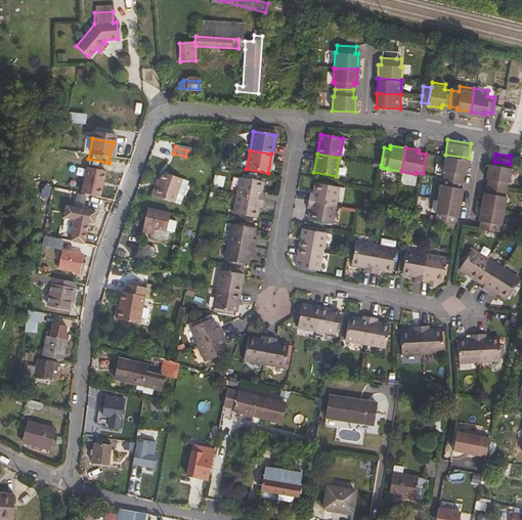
[(467,173),(469,158),(445,155),(443,170),(448,170),(447,178),(463,180),(464,173),(467,173)]
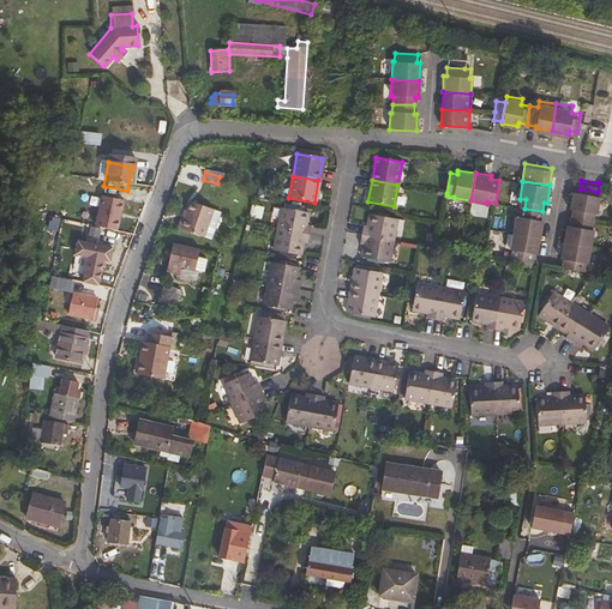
[(574,207),(573,216),(591,218),(592,210),(599,211),(601,193),(598,192),(580,190),(574,188),(571,206),(574,207)]
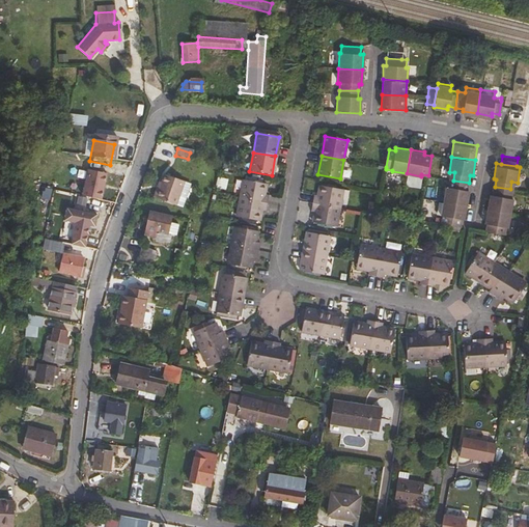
[(83,196),(106,201),(110,178),(105,177),(107,169),(89,166),(83,196)]
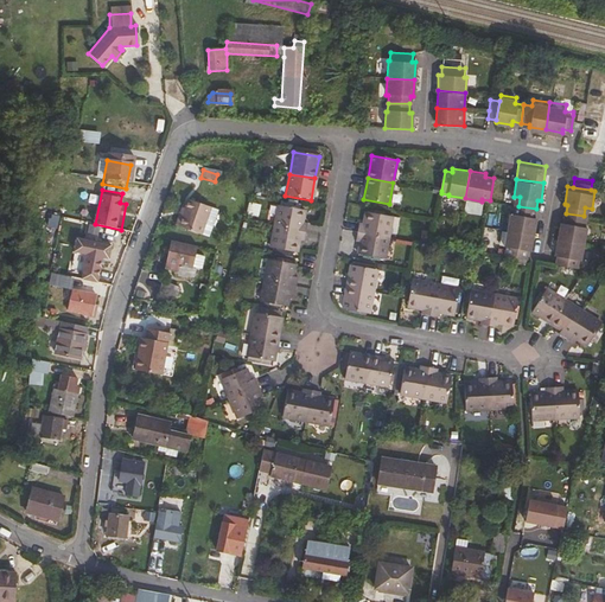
[(177,229),(186,231),(193,204),(189,203),(185,211),(183,219),(180,218),(177,229)]
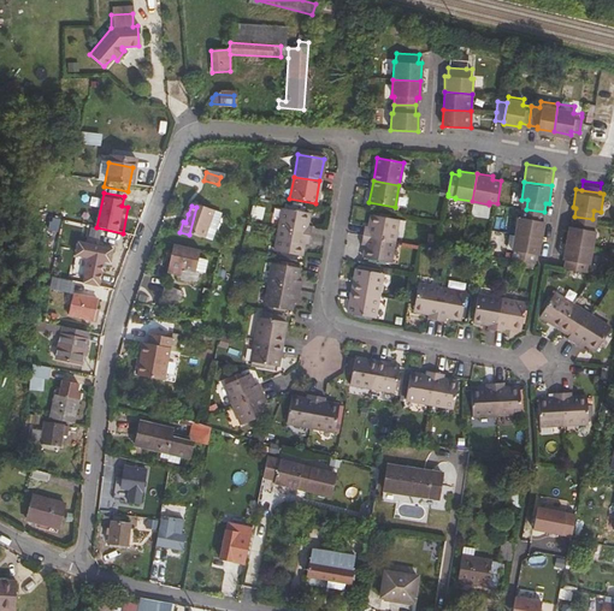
[(222,217),(196,207),(189,235),(205,241),(208,231),(216,233),(222,217)]
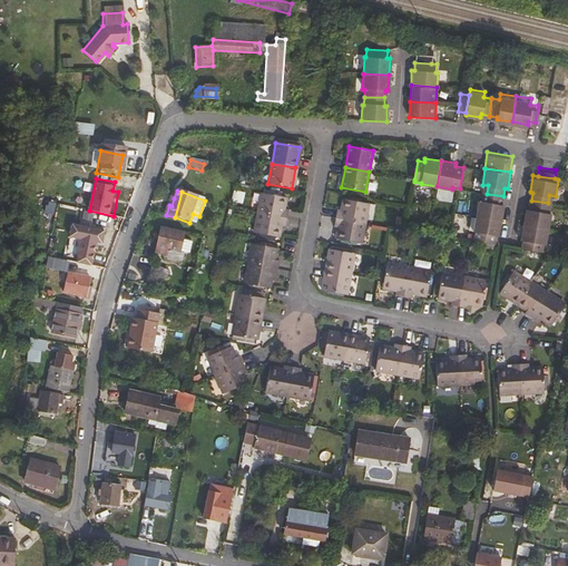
[(262,194),(258,213),(287,218),(289,210),(283,208),(285,198),(262,194)]
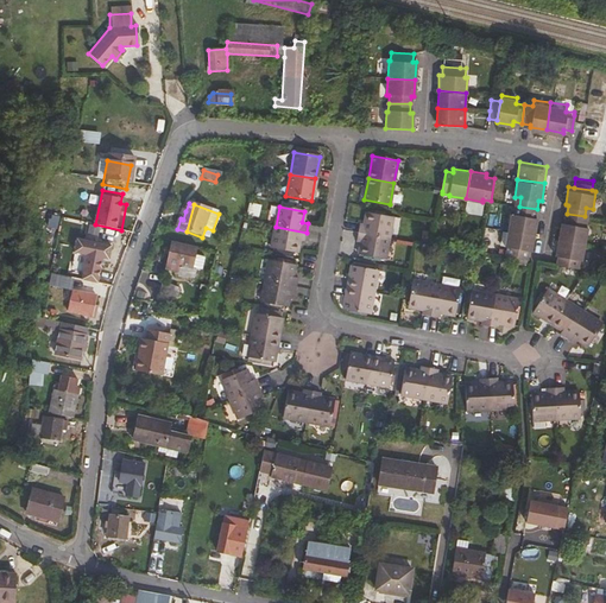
[(536,217),(537,209),(519,207),(518,215),(512,214),(510,230),(536,235),(538,217),(536,217)]
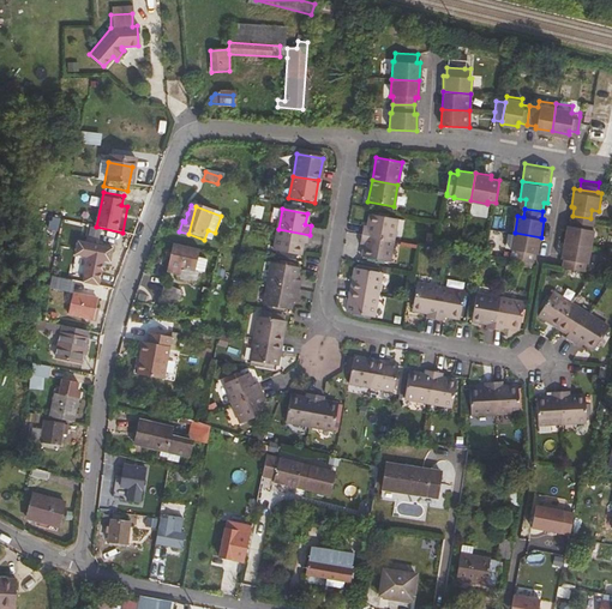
[(363,227),(361,235),(393,240),(396,219),(371,216),(369,228),(363,227)]
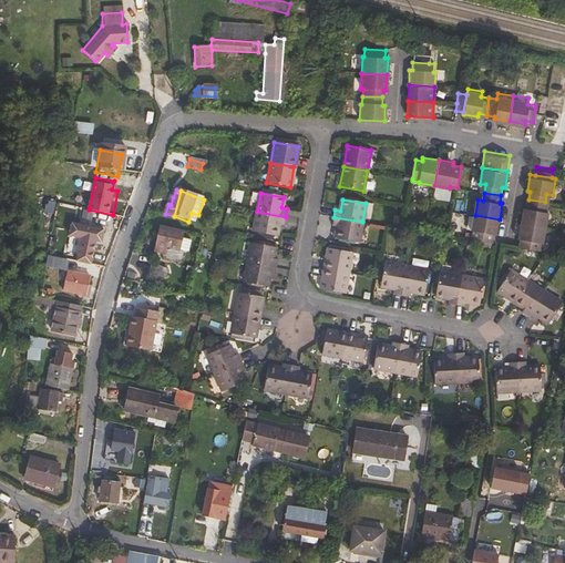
[(522,223),(547,226),(551,211),(544,210),(545,202),(528,200),(527,207),(524,206),(522,223)]
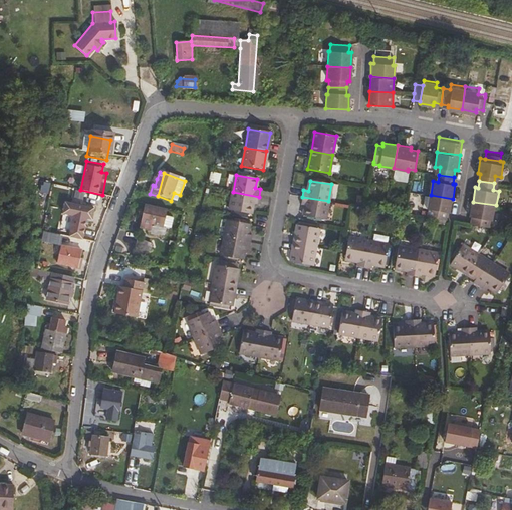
[(259,197),(233,192),(229,210),(250,214),(252,204),(257,205),(259,197)]
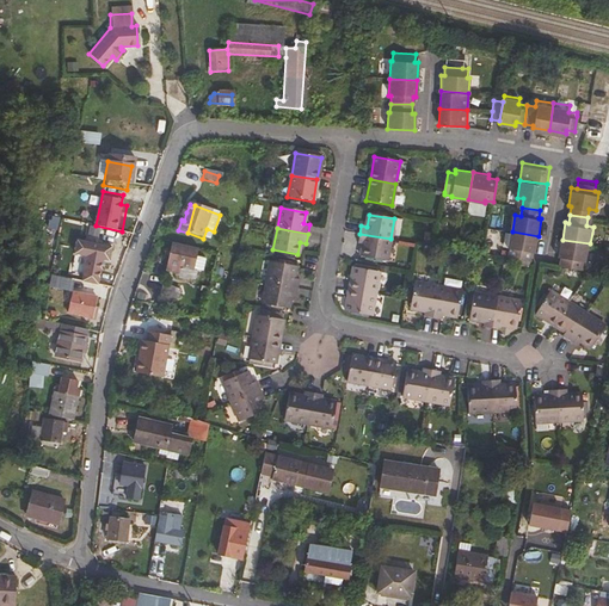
[(207,229),(203,239),(210,242),(214,232),(207,229)]
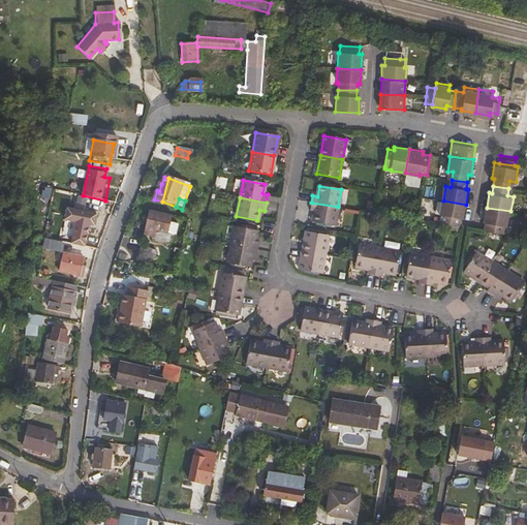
[(464,220),(466,205),(443,201),(440,216),(445,217),(445,223),(461,226),(462,219),(464,220)]
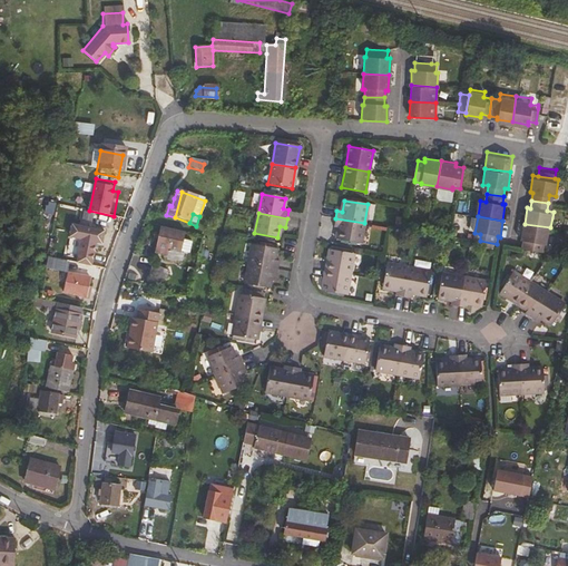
[(360,244),(364,223),(335,218),(334,227),(339,228),(336,240),(360,244)]
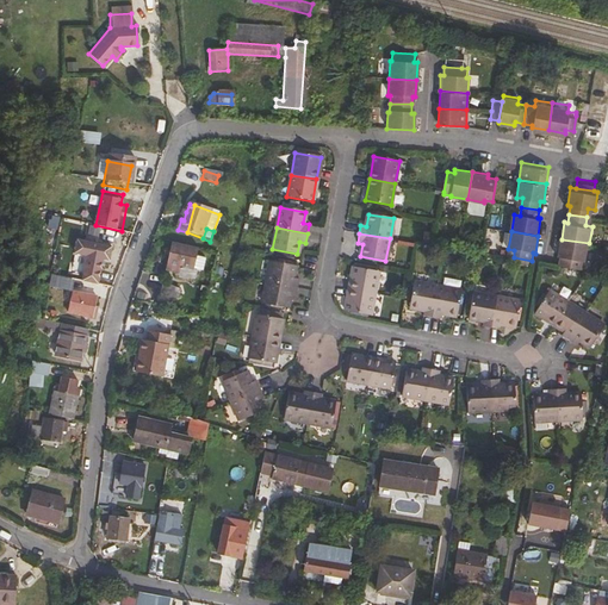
[(562,257),(560,266),(578,269),(579,261),(587,262),(589,243),(562,239),(558,257),(562,257)]
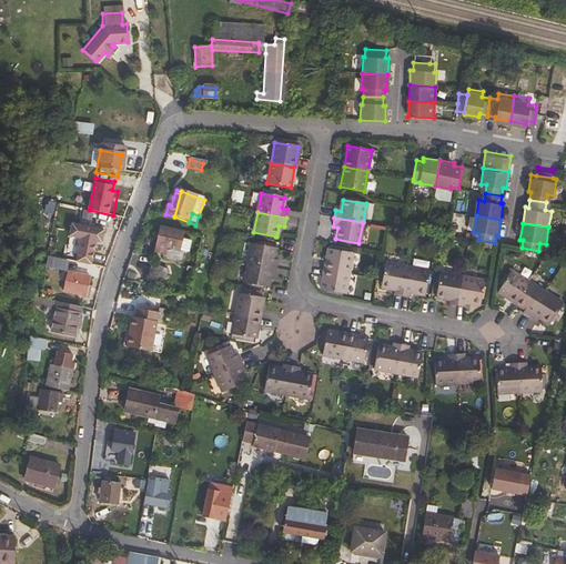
[(74,225),(71,242),(81,244),(97,248),(103,249),(107,232),(74,225)]
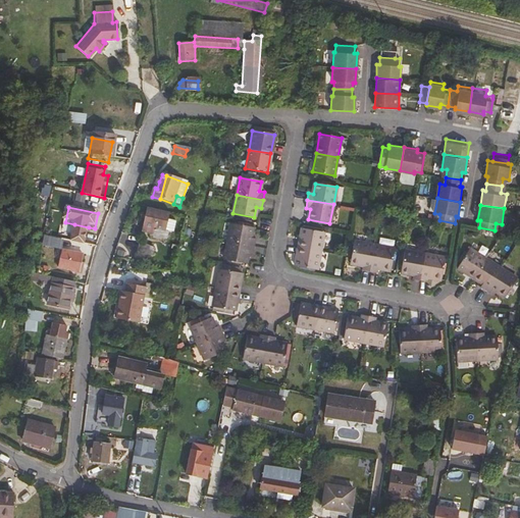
[(146,208),(141,225),(164,231),(168,214),(157,211),(146,208)]
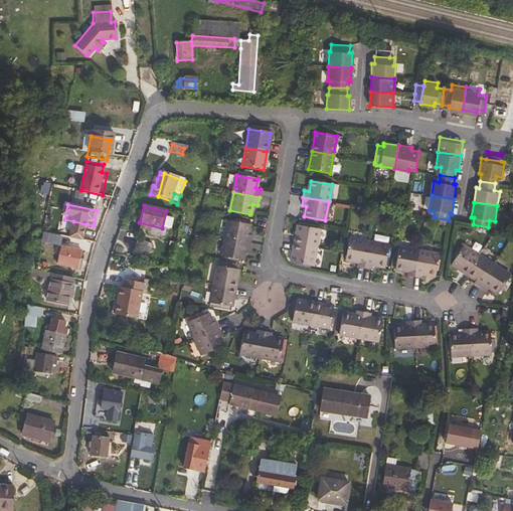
[(228,220),(224,238),(250,243),(252,234),(247,234),(249,224),(228,220)]
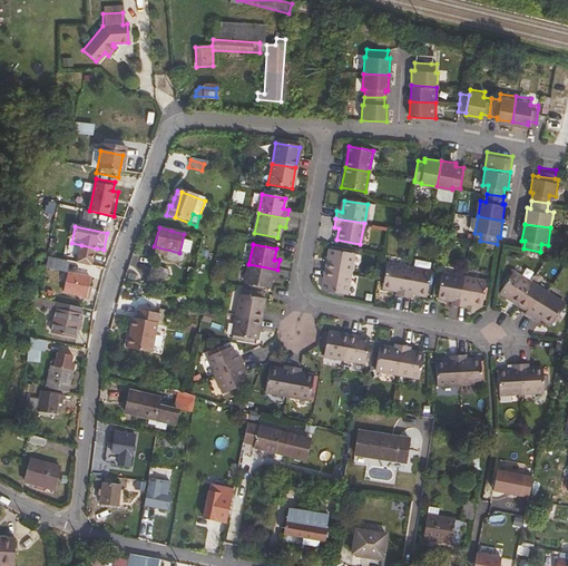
[(95,257),(97,249),(81,245),(78,264),(92,267),(95,257)]
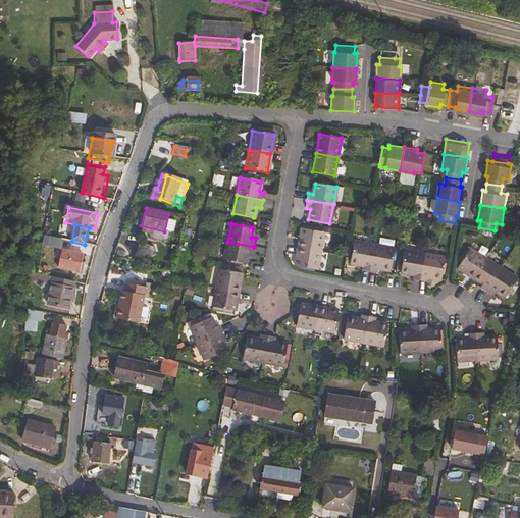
[(164,231),(141,225),(140,232),(151,236),(153,230),(163,234),(164,231)]
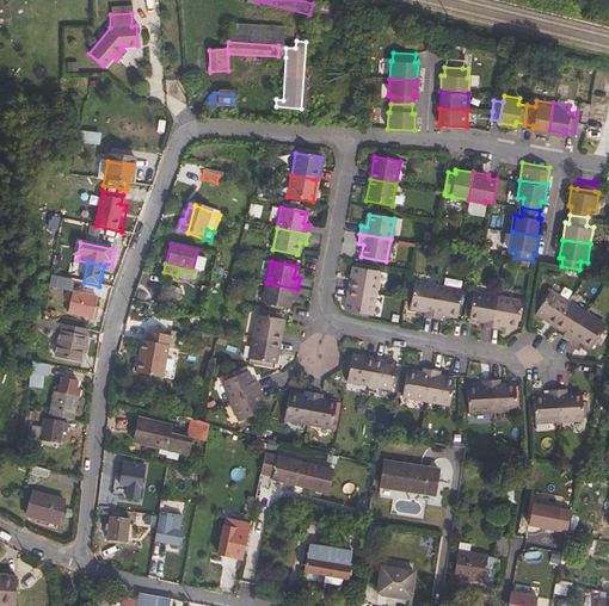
[(350,289),(375,294),(380,272),(354,267),(350,289)]
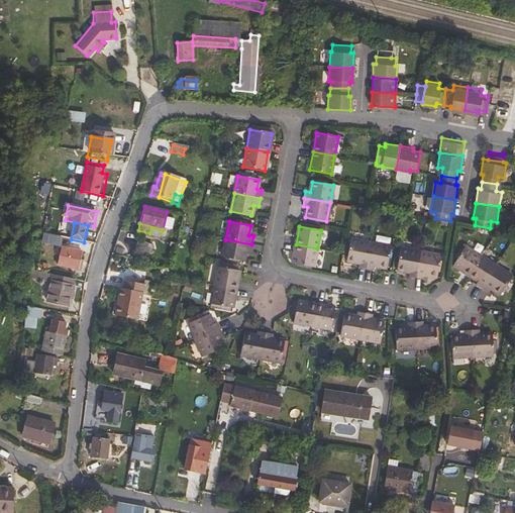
[(98,235),(86,233),(84,242),(96,244),(98,235)]
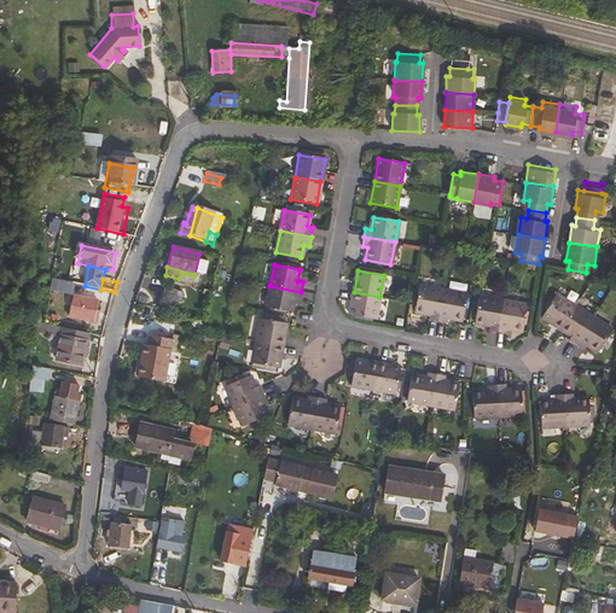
[(75,296),(75,285),(53,285),(53,296),(75,296)]
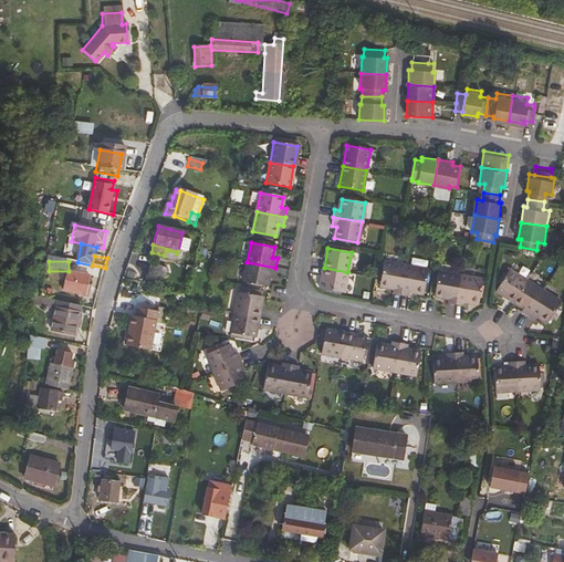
[(403,294),(407,266),(386,261),(382,284),(395,288),(395,292),(403,294)]
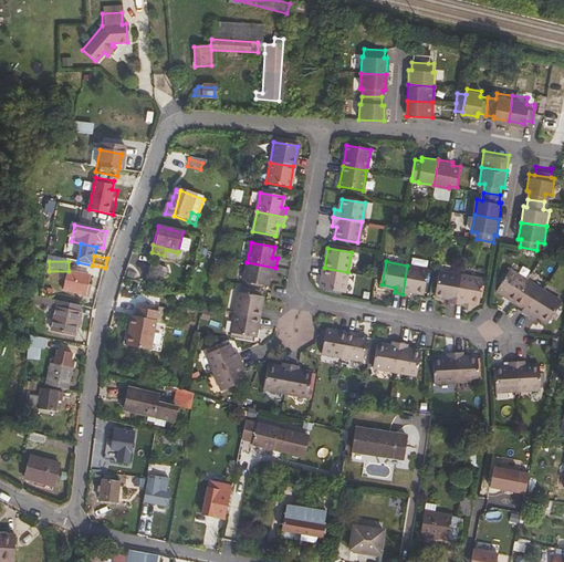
[(168,268),(154,262),(152,270),(166,276),(168,268)]
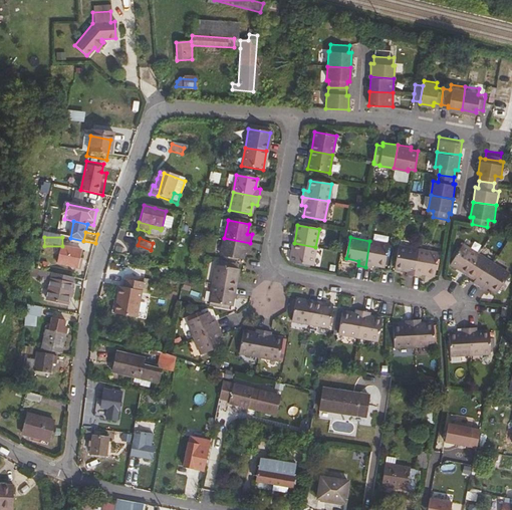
[(250,243),(224,238),(221,255),(242,259),(244,250),(249,251),(250,243)]
